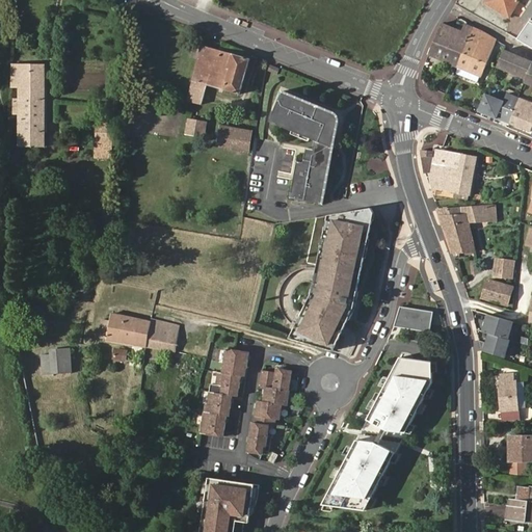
[(509,17),(519,0),(487,0),(485,3),(509,17)]
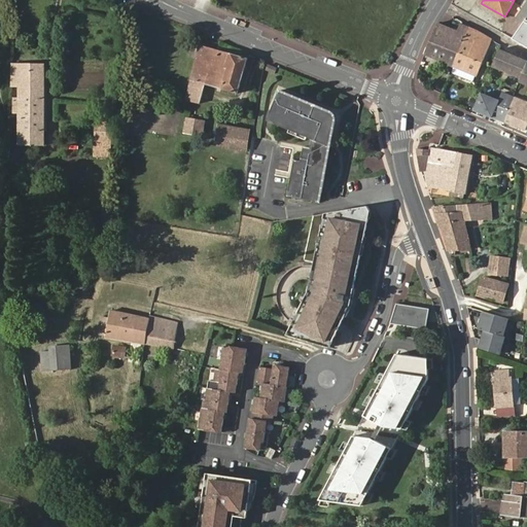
[(526,1),(517,18),(524,23),(526,18),(526,1)]
